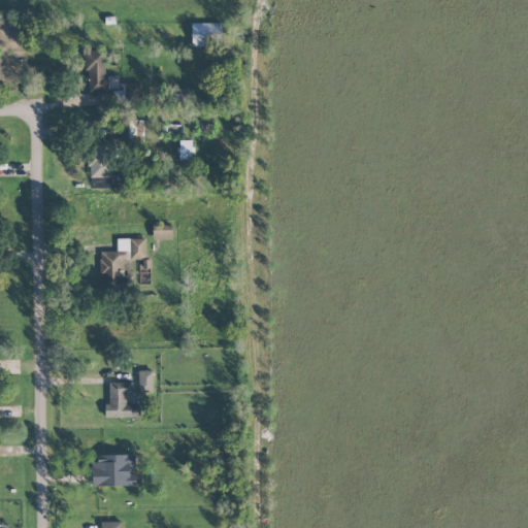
[(221,23),(191,23),(192,45),(221,45),(221,23)]
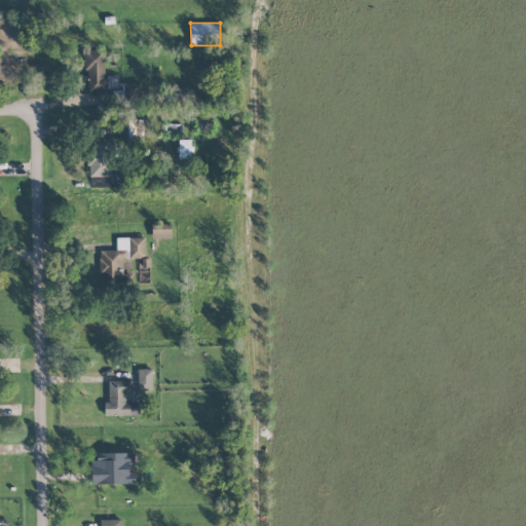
[(141,82),(118,82),(118,75),(104,75),(104,50),(86,50),(86,90),(112,90),(112,104),(141,104),(141,82)]
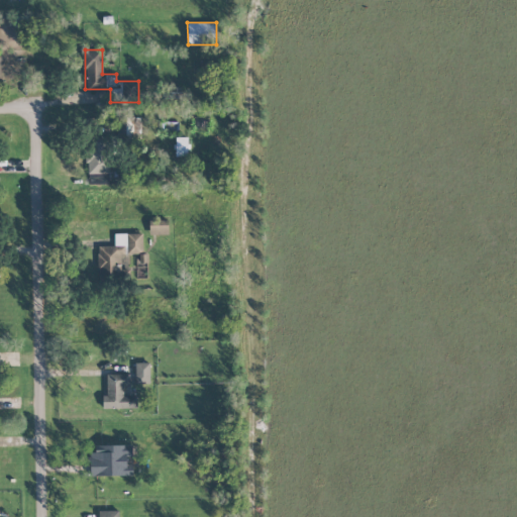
[(163,89),(163,99),(179,98),(179,88),(163,89)]
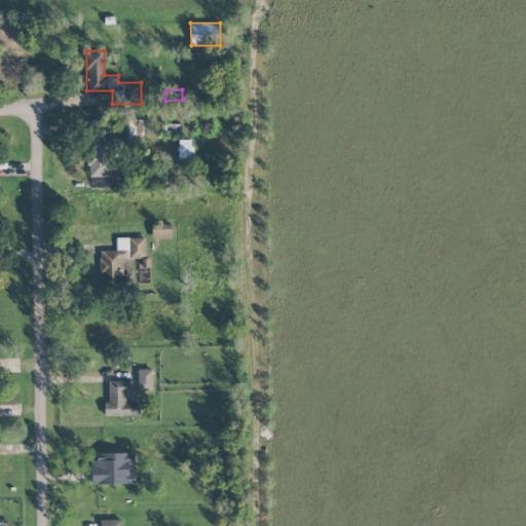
[(143,119),(135,119),(136,108),(127,108),(126,141),(143,141),(143,119)]
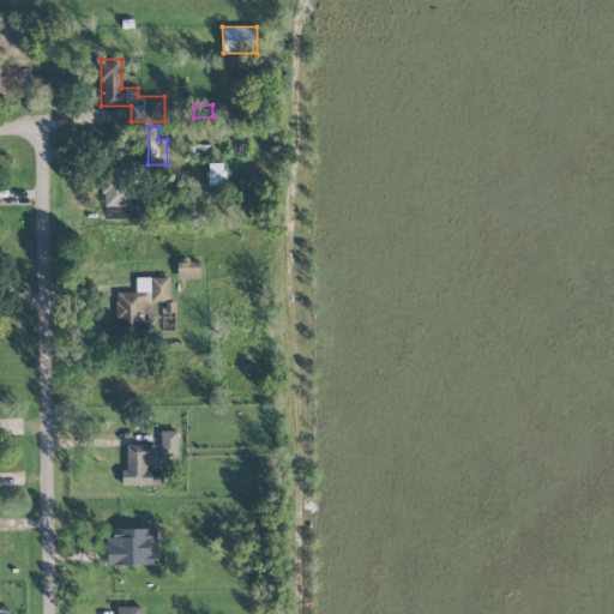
[(130,205),(128,162),(103,162),(104,206),(130,205)]
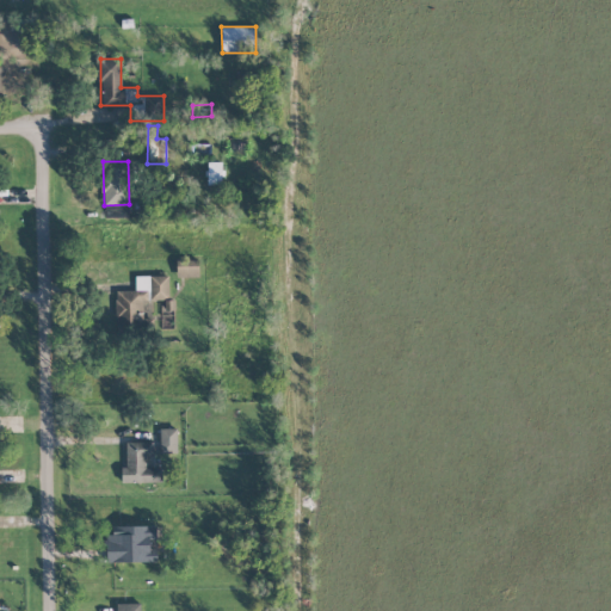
[(208,185),(222,184),(222,162),(208,162),(208,185)]
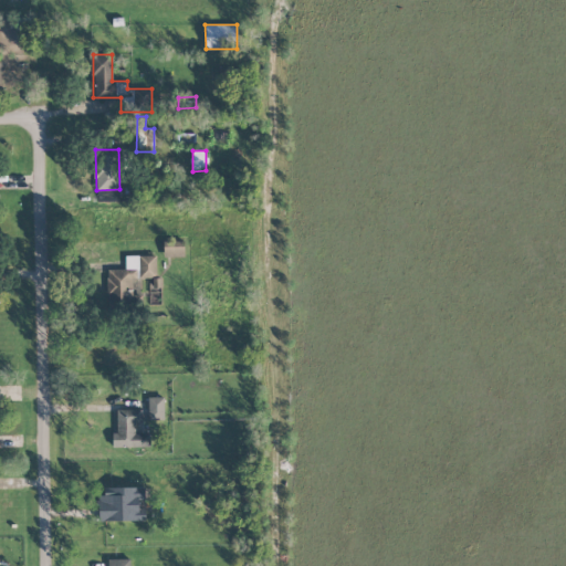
[(164,257),(185,257),(185,241),(164,241),(164,257)]
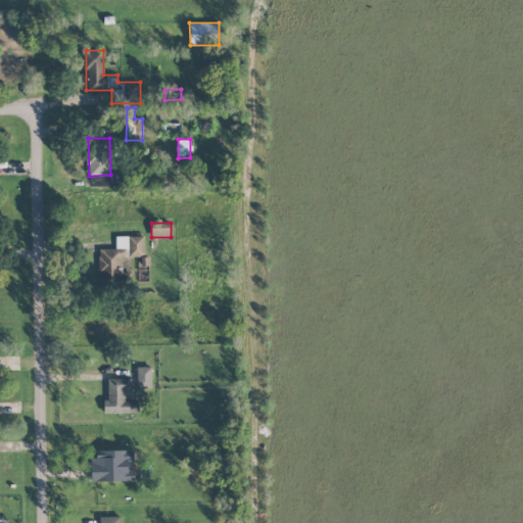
[(115,236),(115,248),(99,248),(100,277),(123,277),(123,256),(145,256),(144,236),(115,236)]
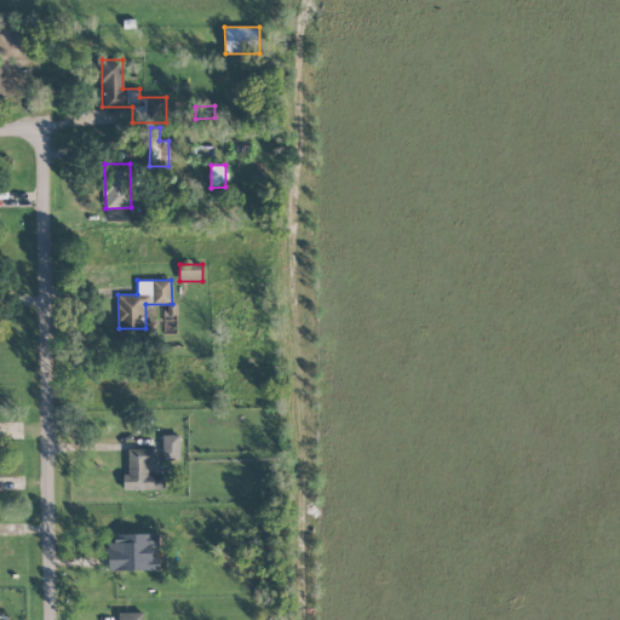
[(179,435),(162,435),(162,460),(179,459),(179,435)]
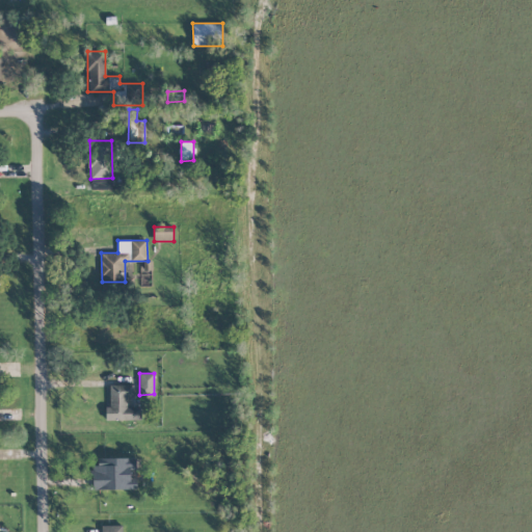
[(109,386),(110,407),(105,407),(105,420),(141,419),(141,407),(127,407),(127,397),(133,397),(133,384),(109,386)]
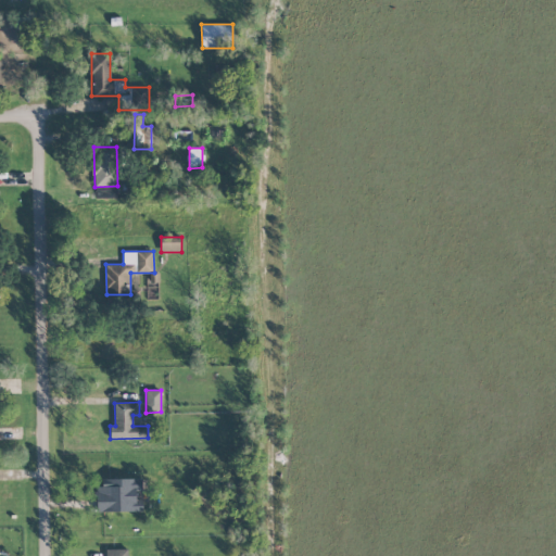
[(142,510),(142,500),(141,500),(140,478),(99,479),(99,512),(142,510)]
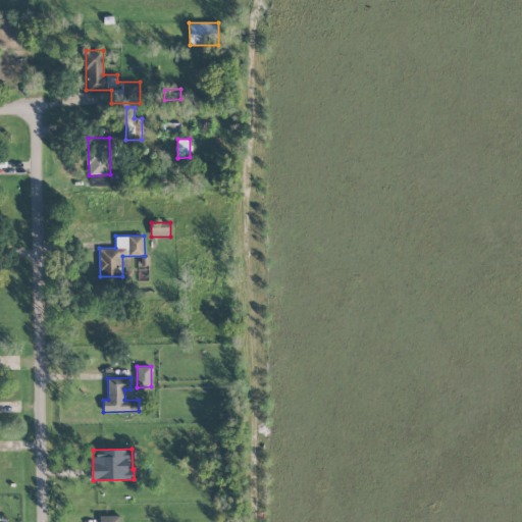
All buildings are outlined.
